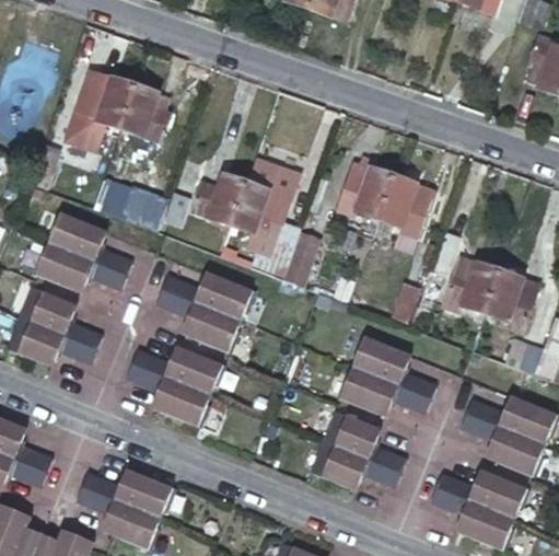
[(312,0),(310,7),(346,19),(352,0),(312,0)]
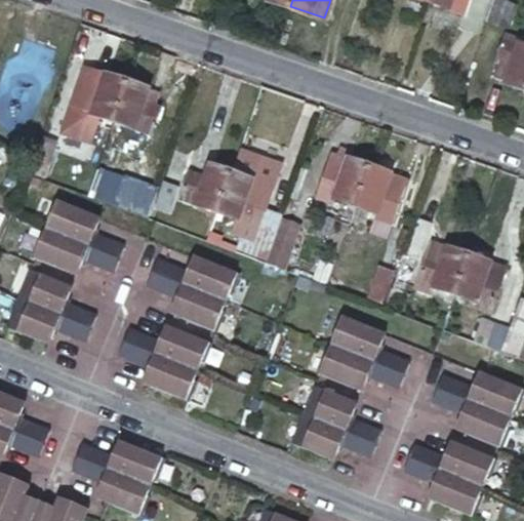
[(436,0),(465,10),(469,0),(436,0)]
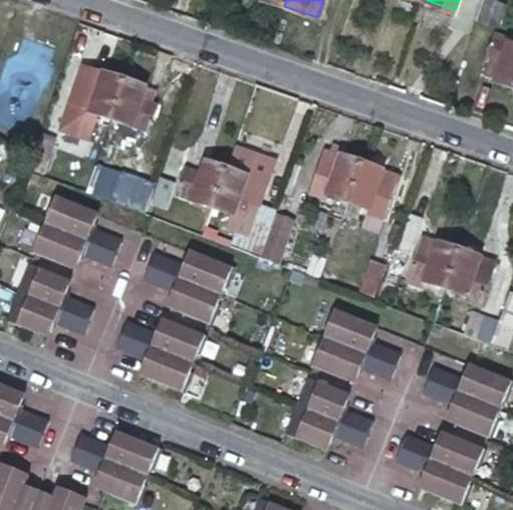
[(483,0),(478,14),(494,19),(500,0),(483,0)]
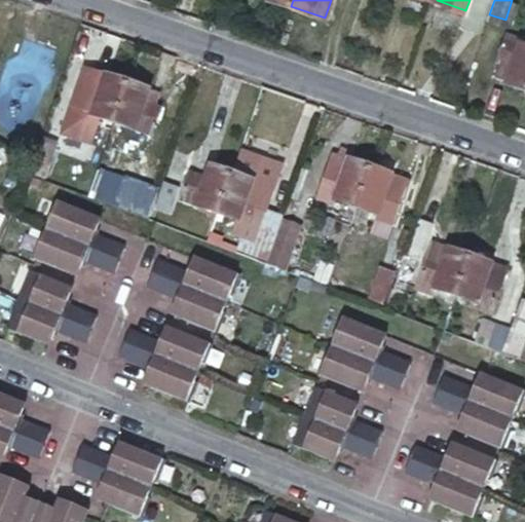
[(490,73),(524,85),(524,31),(520,30),(519,32),(504,27),(494,56),(496,57),(490,73)]
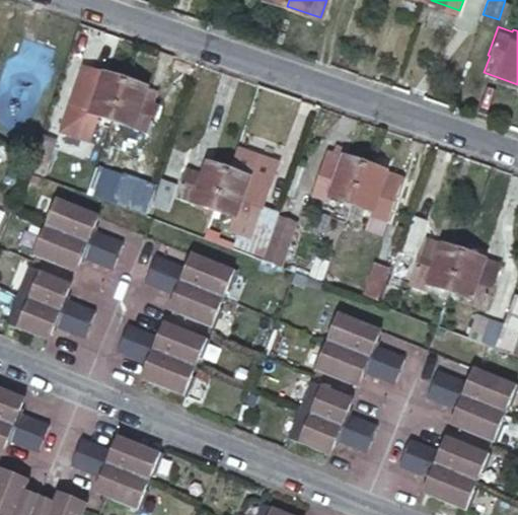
[(74,102),(111,116),(124,77),(92,66),(88,77),(84,75),(74,102)]
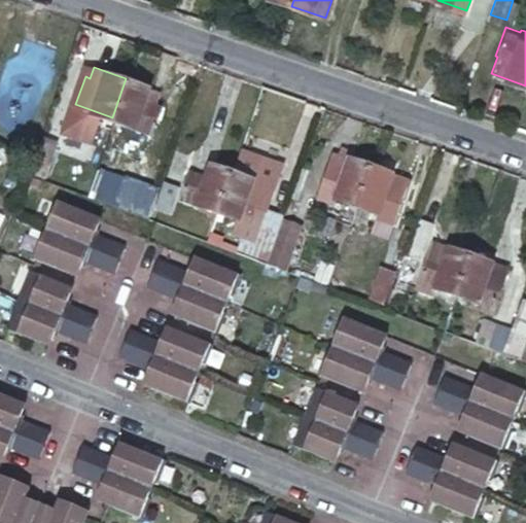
[(126,78),(112,117),(148,131),(159,102),(152,100),(143,97),(147,85),(126,78)]
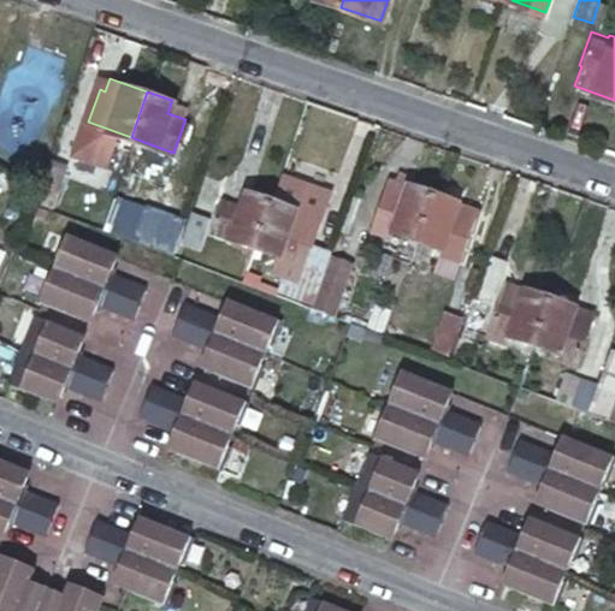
[(183,104),(172,100),(167,113),(178,117),(183,104)]
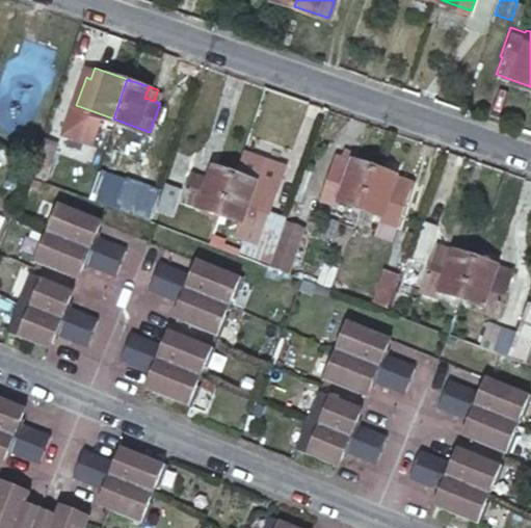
[(182,198),(221,212),(235,172),(210,163),(207,175),(192,169),(182,198)]
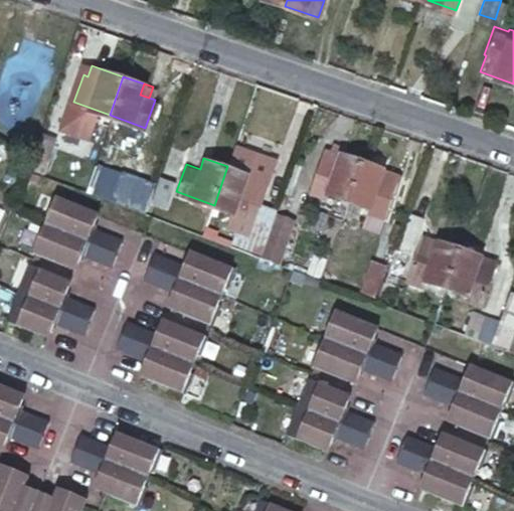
[(318,170),(329,173),(331,166),(320,163),(318,170)]
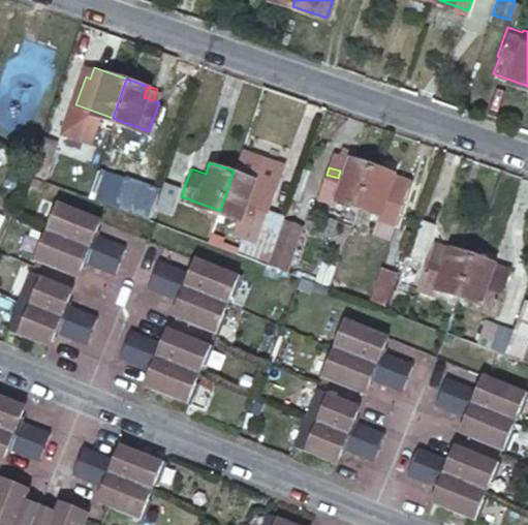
[(234,171),(220,211),(260,224),(275,184),(234,171)]
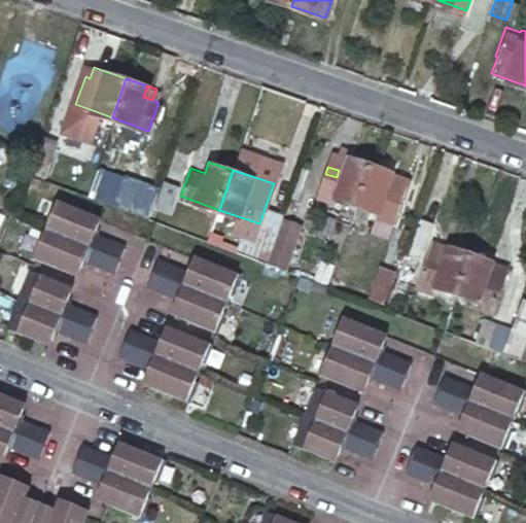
[(169,171),(156,203),(172,208),(184,176),(169,171)]
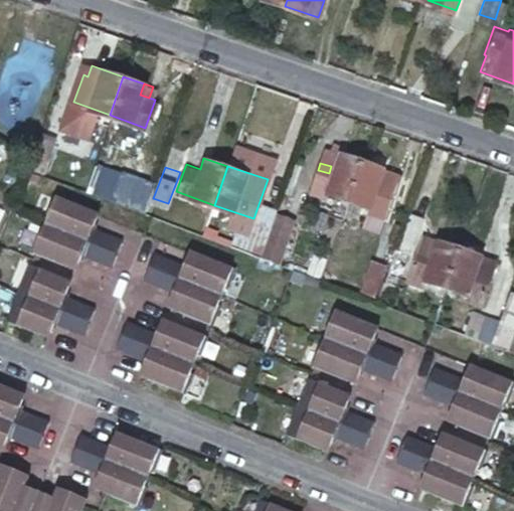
[(324,214),(341,220),(354,182),(329,173),(318,170),(301,218),(321,224),(324,214)]
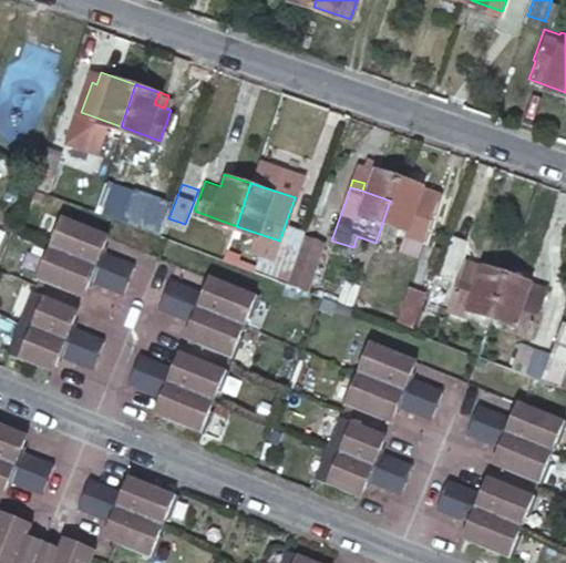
[(390,201),(376,243),(415,257),(430,215),(390,201)]
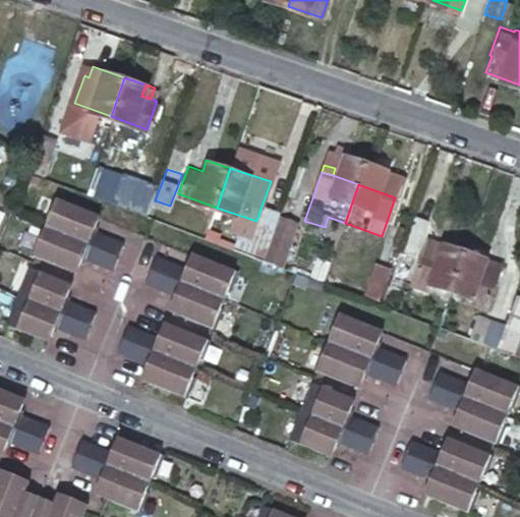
[(93,224),(98,215),(53,197),(46,216),(49,217),(45,227),(116,255),(121,242),(94,230),(96,226),(93,224)]
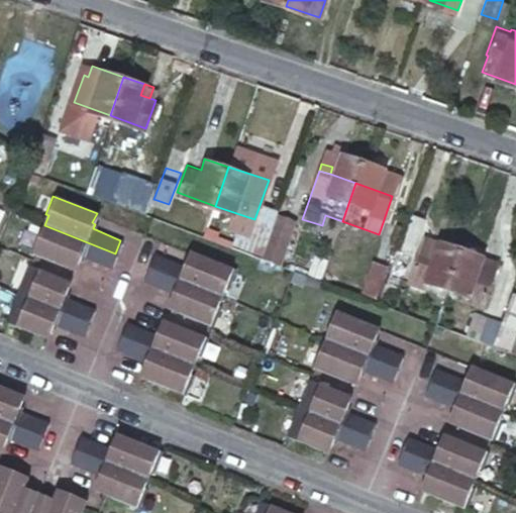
[(414,209),(403,242),(415,245),(426,213),(414,209)]
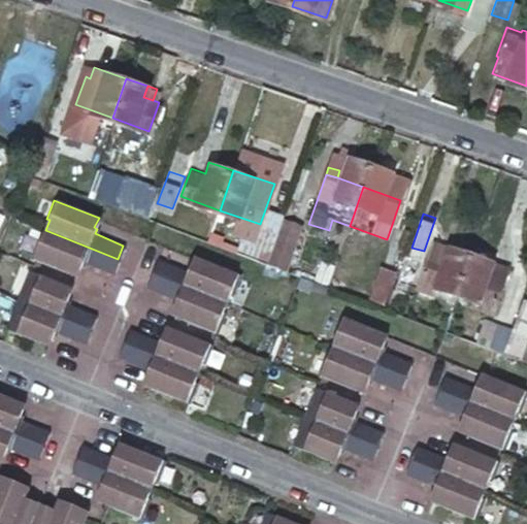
[(254,252),(258,240),(223,227),(218,238),(254,252)]
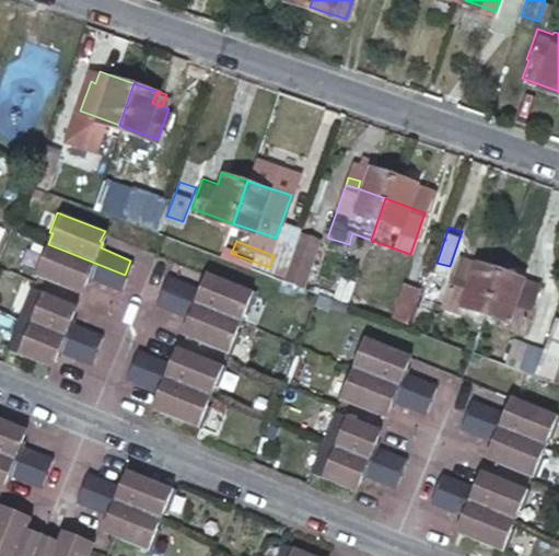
[(34,270),(38,271),(81,289),(83,281),(86,282),(90,275),(119,287),(125,275),(48,244),(45,254),(41,253),(34,270)]
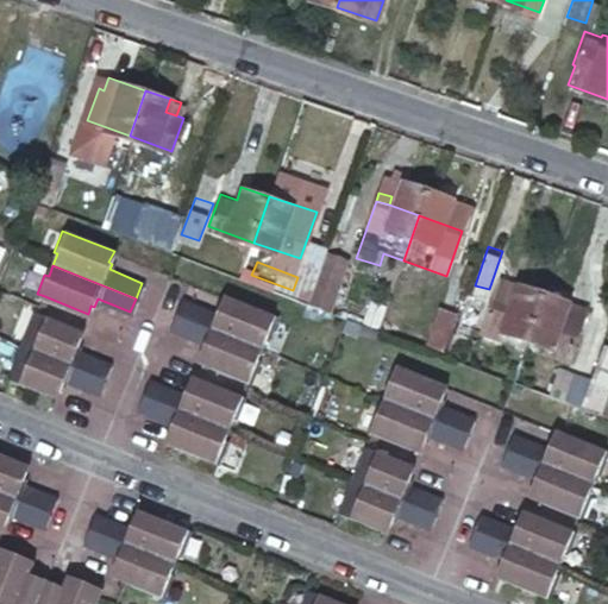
[(290,294),(309,301),(319,271),(301,265),(298,277),(293,290),(290,294)]
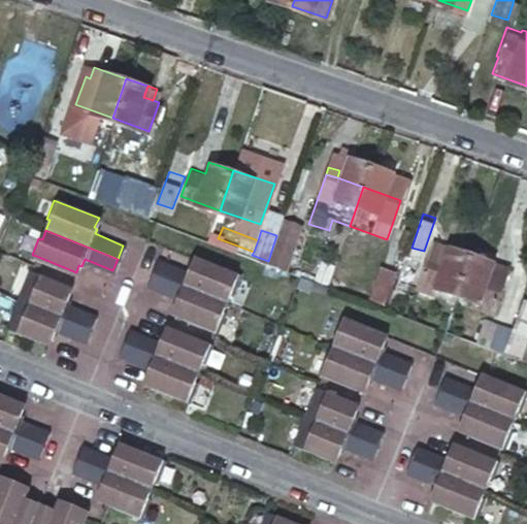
[(421,281),(456,292),(469,253),(435,241),(421,281)]
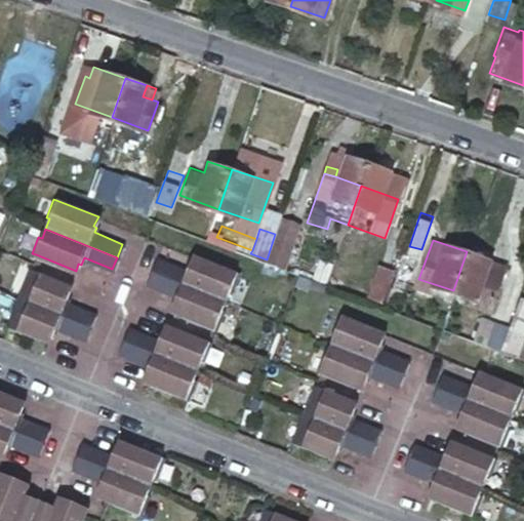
[(276,241),(269,261),(287,267),(294,247),(276,241)]
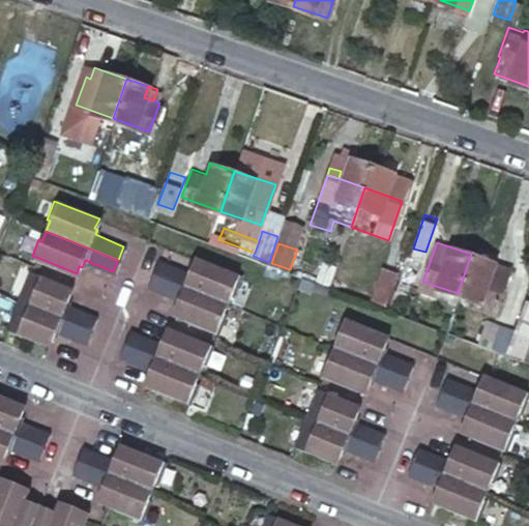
[(471,254),(458,293),(473,298),(472,305),(494,313),(505,279),(504,276),(507,265),(471,254)]
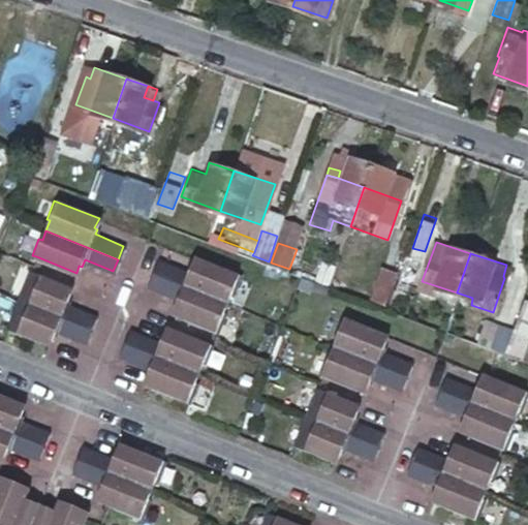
[(152,272),(224,302),(227,291),(230,292),(239,275),(194,256),(191,266),(188,266),(186,271),(157,259),(152,272)]
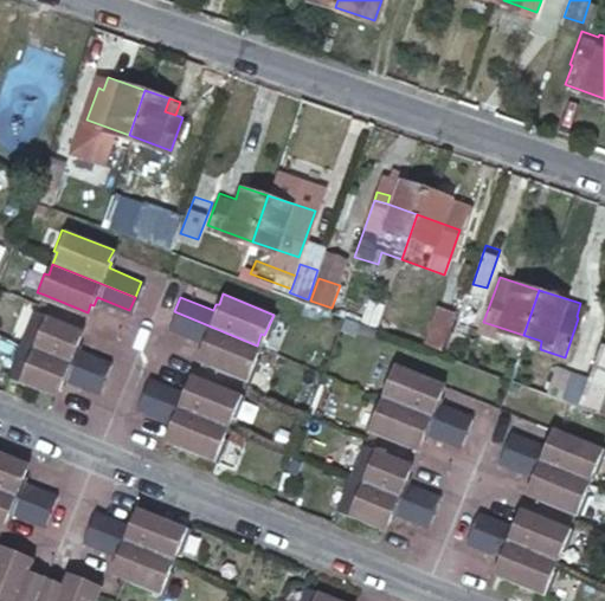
[(437,303),(423,331),(436,338),(451,310),(437,303)]
